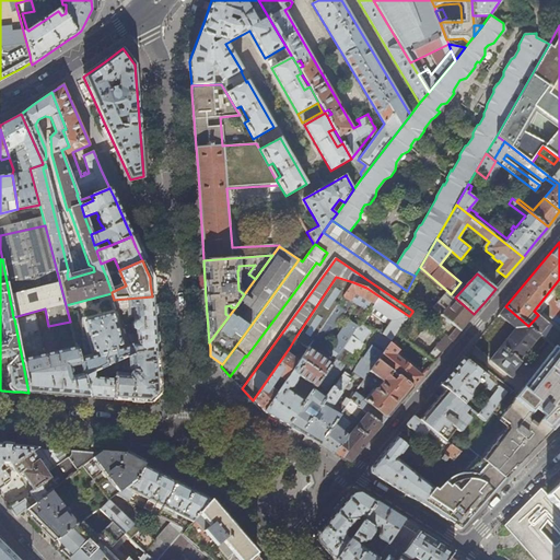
[(343,296),(353,282),(336,277),(294,339),(303,346),(299,352),(303,356),(307,348),(316,336),(338,305),(343,296)]
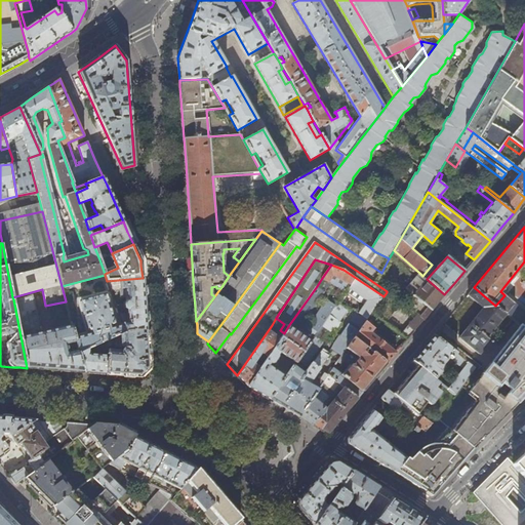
[(344,270),(331,265),(322,278),(328,281),(332,275),(346,282),(347,281),(351,284),(356,278),(344,270)]
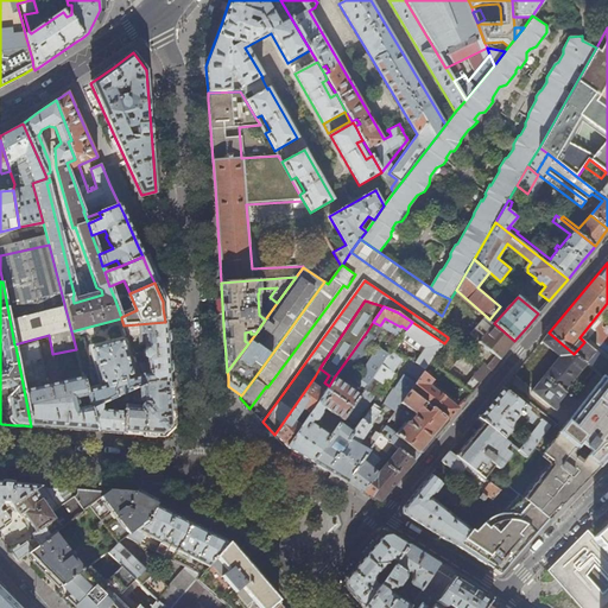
[(494,323),(489,320),(486,316),(470,334),(496,355),(488,365),(485,362),(466,387),(472,392),(475,388),(495,365),(501,359),(514,341),(494,323)]
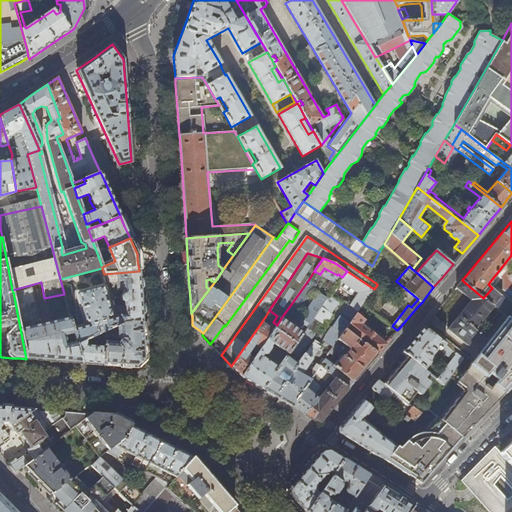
[(139,271),(104,274),(107,282),(116,282),(117,291),(121,290),(121,293),(120,294),(119,295),(119,300),(120,301),(120,302),(121,303),(122,303),(122,306),(115,306),(119,317),(122,324),(142,322),(140,297),(139,271)]
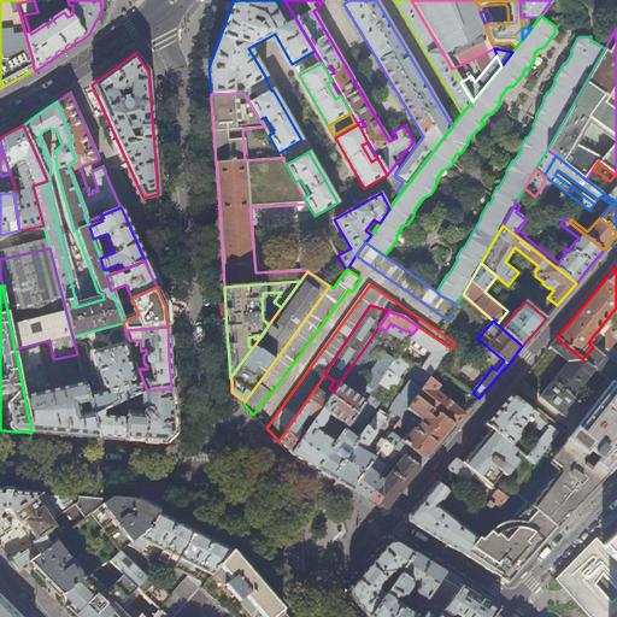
[(451,348),(418,327),(412,334),(407,342),(440,364),(451,348)]
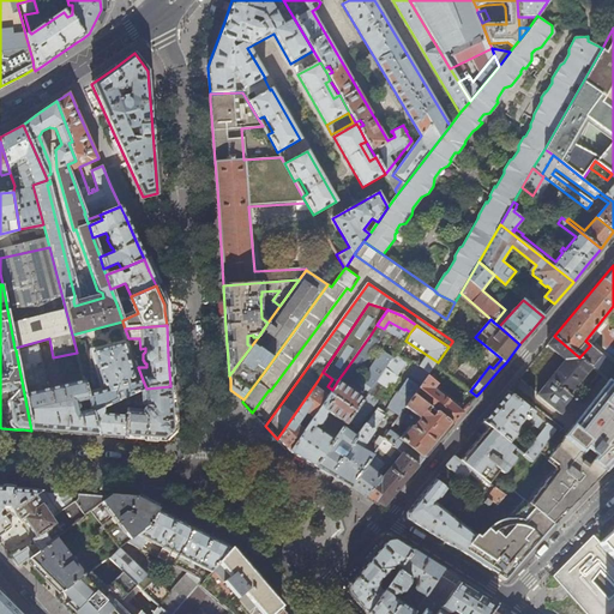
[(379,341),(371,335),(347,368),(354,373),(365,357),(368,356),(379,341)]
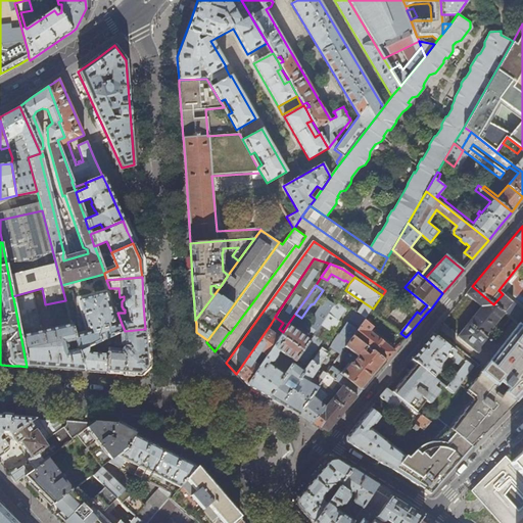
[(505,313),(493,304),(472,286),(466,294),(481,307),(458,337),(477,352),(488,339),(491,341),(492,339),(486,334),(505,313)]
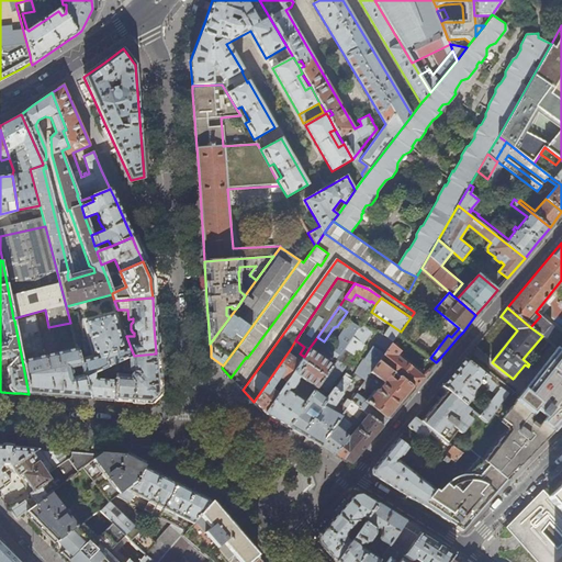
[(103,369),(134,356),(131,348),(117,351),(116,349),(120,348),(121,347),(113,316),(111,315),(87,322),(86,323),(93,353),(96,355),(97,355),(98,357),(80,361),(85,379),(93,374),(103,369)]
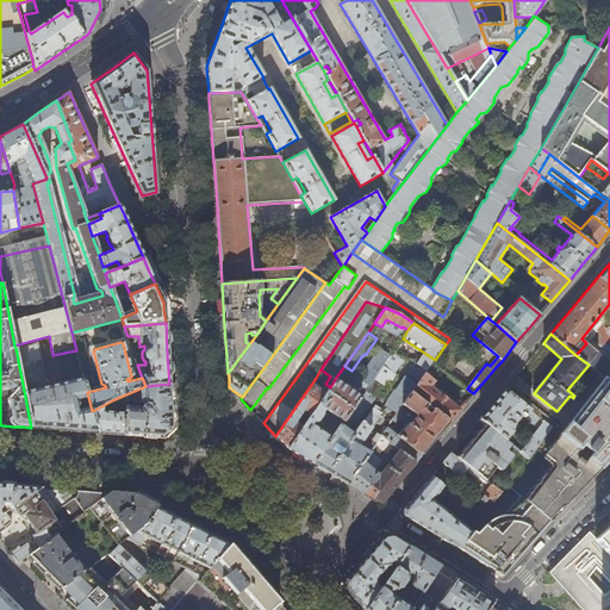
[(24,391),(47,386),(37,343),(16,348),(24,391)]
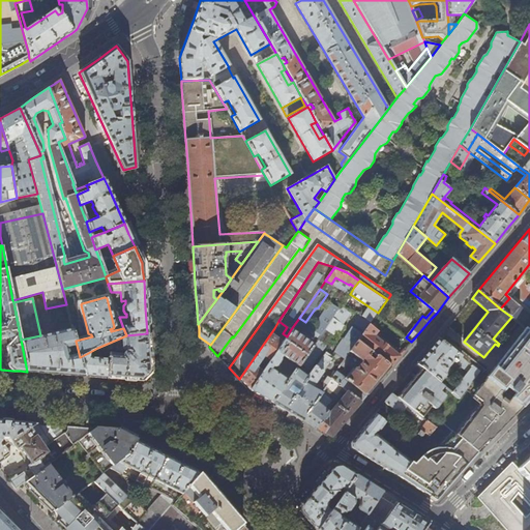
[(343,304),(349,308),(353,302),(347,298),(343,304)]
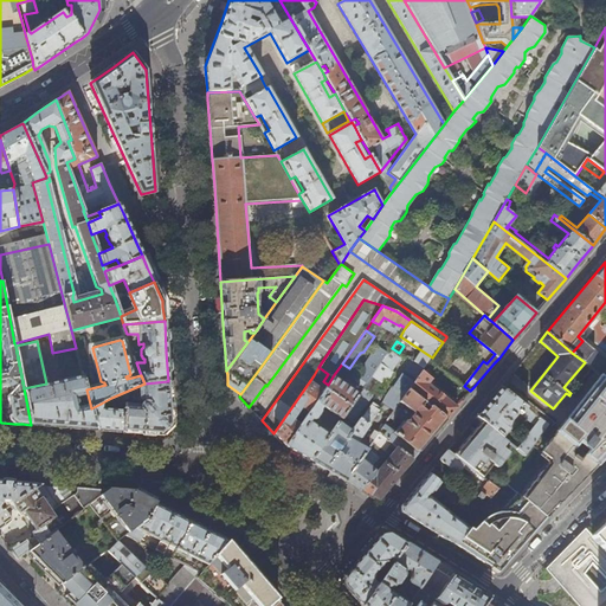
[(585,362),(594,350),(582,341),(572,353),(585,362)]
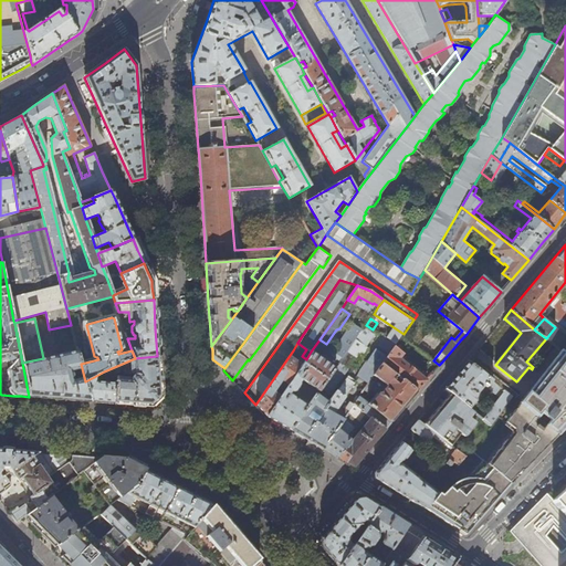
[(348,349),(357,337),(363,329),(353,324),(333,350),(343,358),(348,349)]
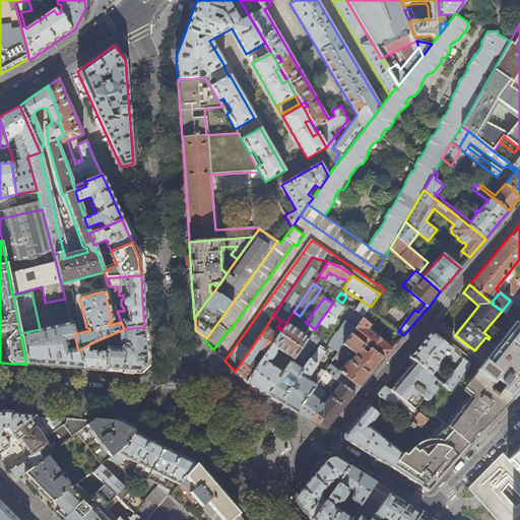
[(66,302),(71,322),(72,327),(80,325),(74,300),(66,302)]
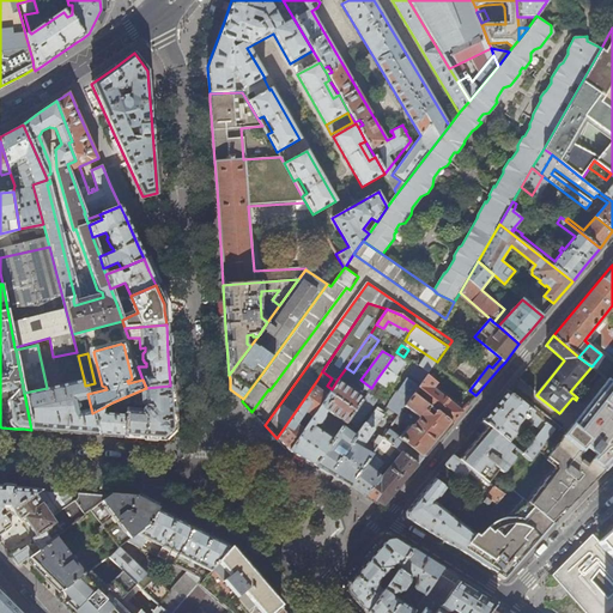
[(414,394),(428,375),(434,365),(428,362),(414,381),(408,376),(393,399),(389,405),(401,412),(405,406),(414,394)]
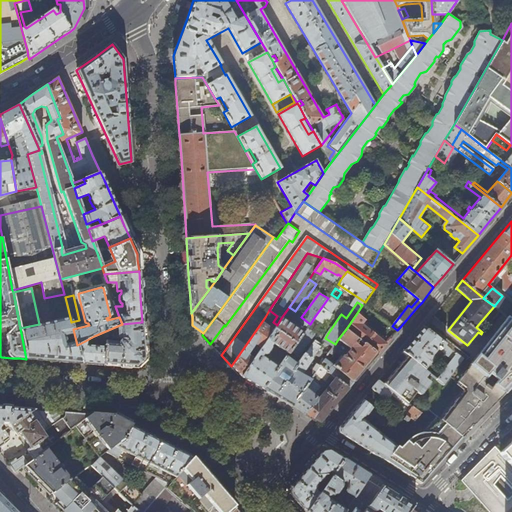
[(335,314),(323,305),(315,316),(328,324),(335,314)]
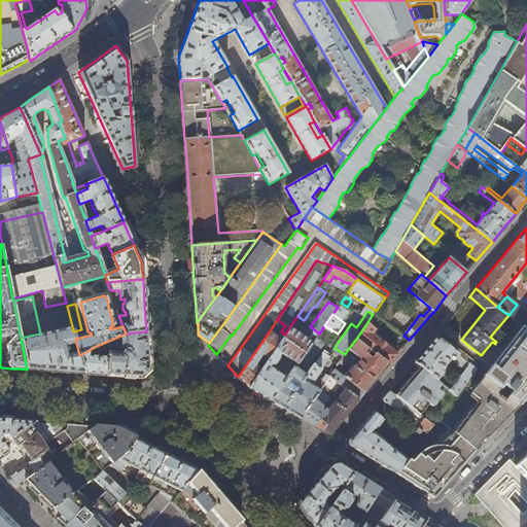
[(376,329),(367,322),(356,339),(389,364),(393,359),(397,354),(373,334),(376,329)]
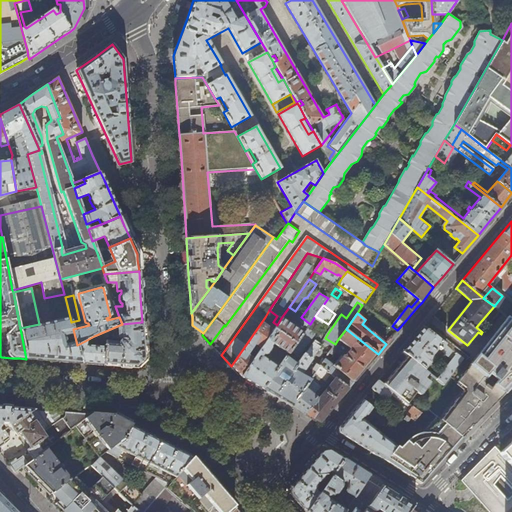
[(39,324),(20,328),(26,359),(54,361),(82,363),(77,345),(73,329),(71,322),(70,317),(39,324)]
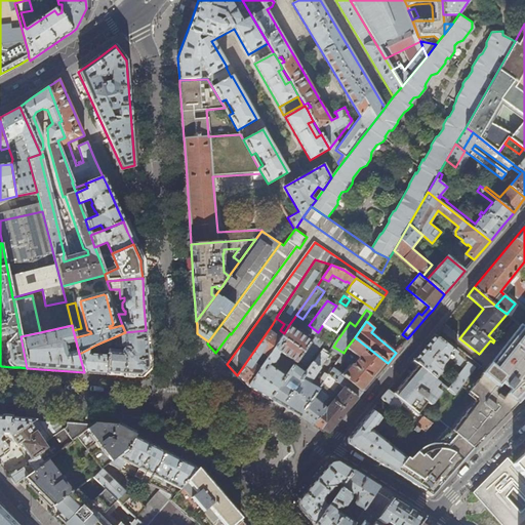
[(276,328),(272,325),(237,375),(246,385),(247,387),(260,368),(253,363),(260,353),(268,358),(280,339),(273,333),(276,328)]
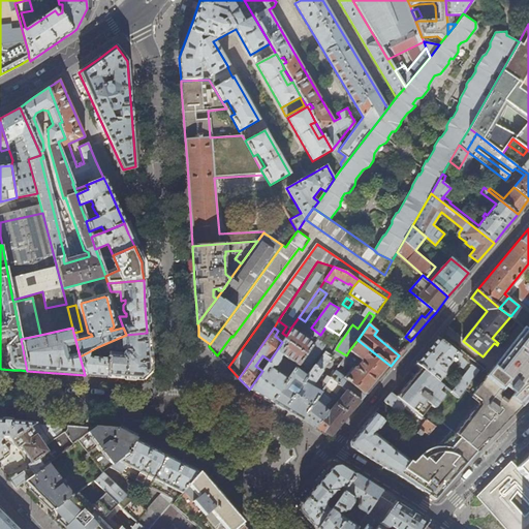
[(522,406),(528,399),(528,332),(524,328),(486,377),(522,406)]
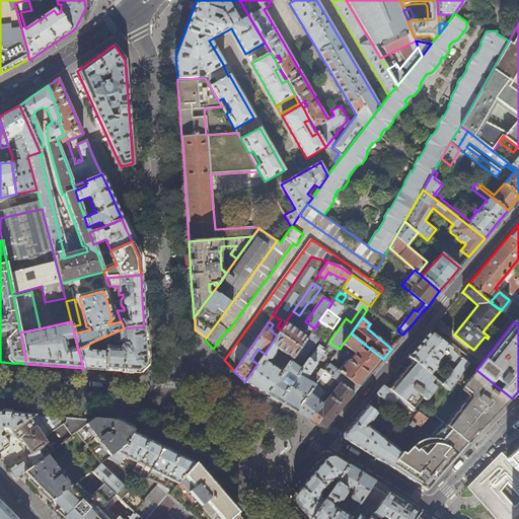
[(305,337),(285,322),(281,329),(277,336),(265,354),(257,364),(244,382),(247,383),(267,394),(286,367),(284,366),(280,371),(266,361),(267,359),(268,360),(269,360),(271,359),(275,354),(276,352),(275,351),(277,348),(292,359),(295,355),(311,332),(309,330),(305,337)]
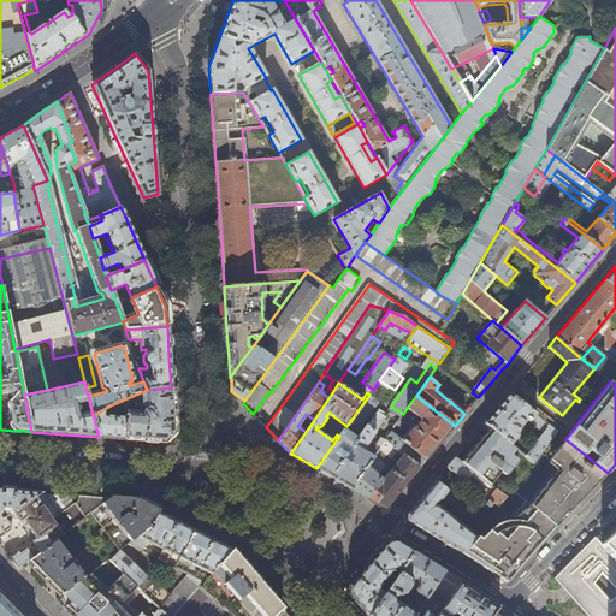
[(113,404),(113,416),(101,416),(102,410),(93,415),(99,437),(101,437),(130,439),(164,442),(169,437),(175,432),(173,424),(171,388),(147,390),(113,404)]
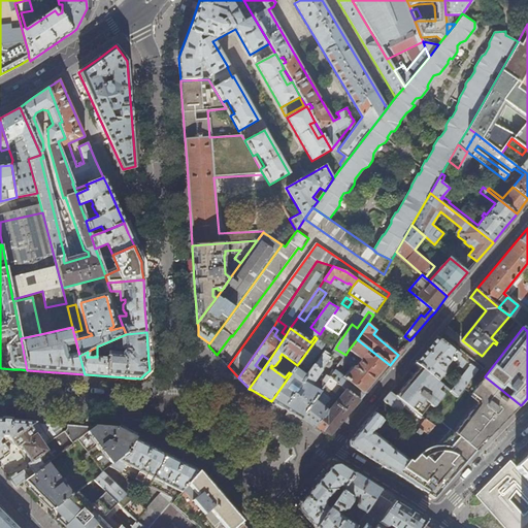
[(428,348),(415,363),(420,367),(437,381),(442,373),(440,371),(443,367),(446,369),(448,366),(447,365),(451,359),(465,370),(451,391),(458,396),(464,388),(477,370),(436,337),(428,348)]
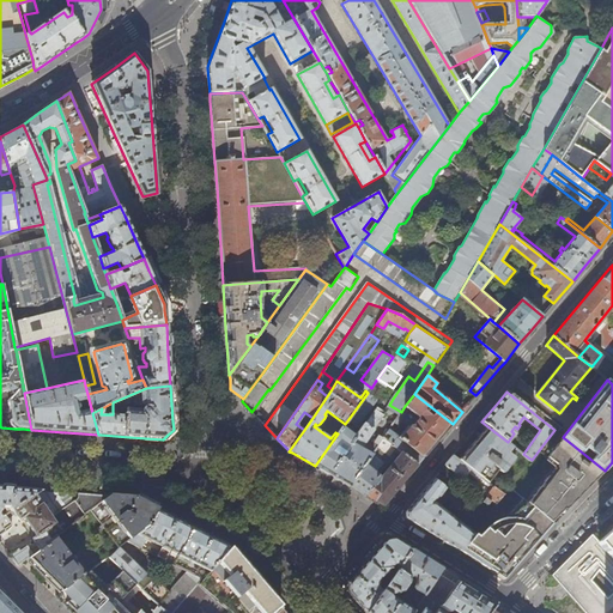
[(377,399),(368,393),(349,419),(358,426),(377,399)]
